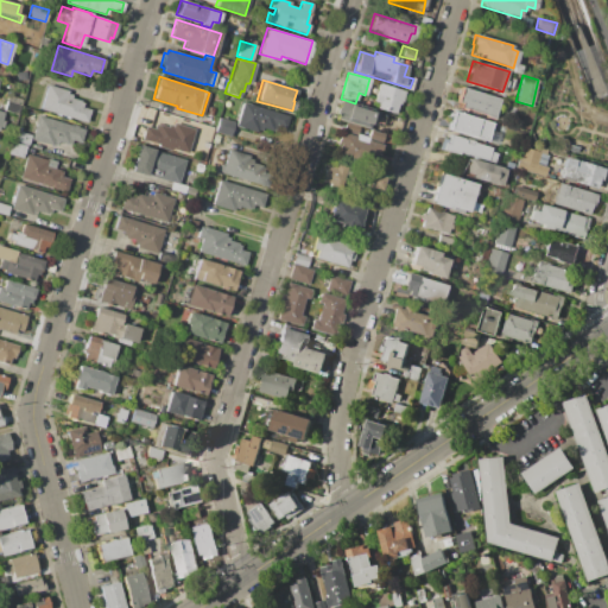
[(378,83),(404,92),(400,101),(399,101),(398,105),(397,105),(394,114),(375,108),(378,102),(373,101),(378,83)]
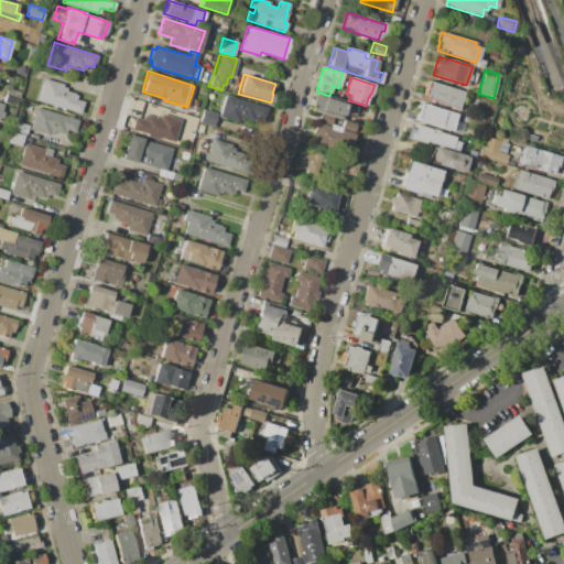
[(43,78),(62,84),(62,87),(65,88),(64,90),(74,94),(74,95),(76,95),(75,99),(83,101),(79,114),(36,100),(43,78)]
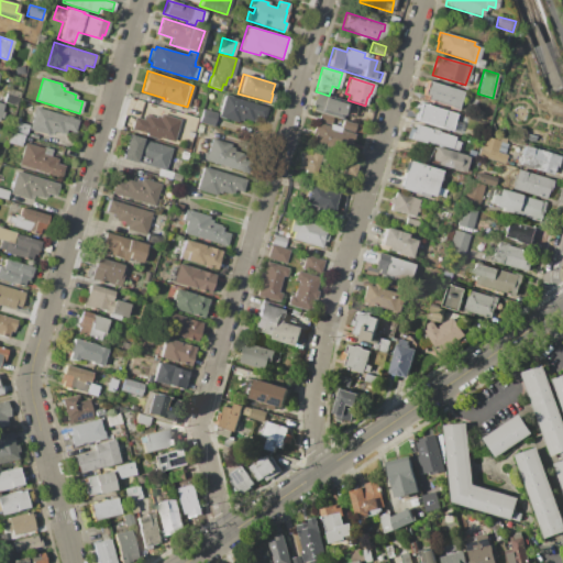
[(426,80),(462,91),(456,110),(420,98),(426,80)]
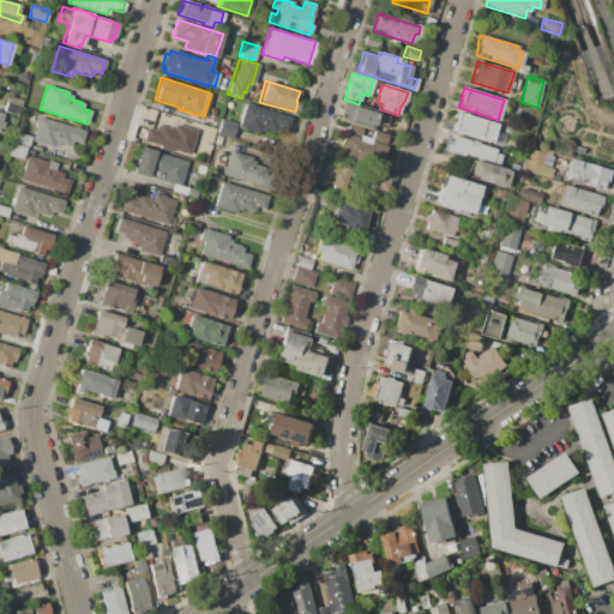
[(8,96),(22,101),(17,115),(4,112),(8,96)]
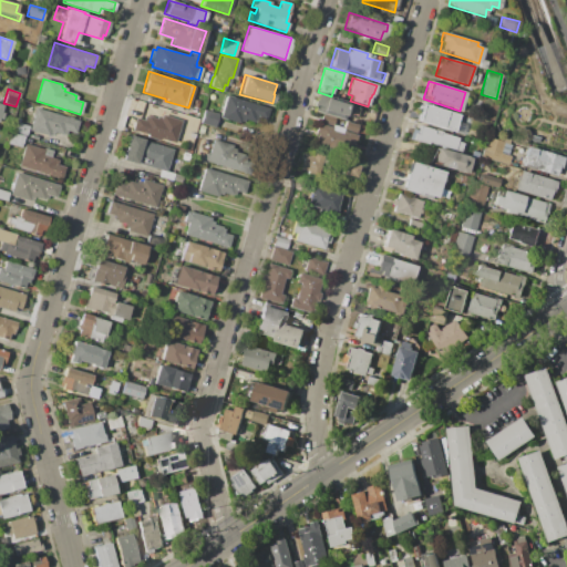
[(312,100),(313,100),(316,93),(351,103),(348,114),(344,113),(343,115),(341,115),(340,120),(311,111),(312,106),(310,105),(312,100)]
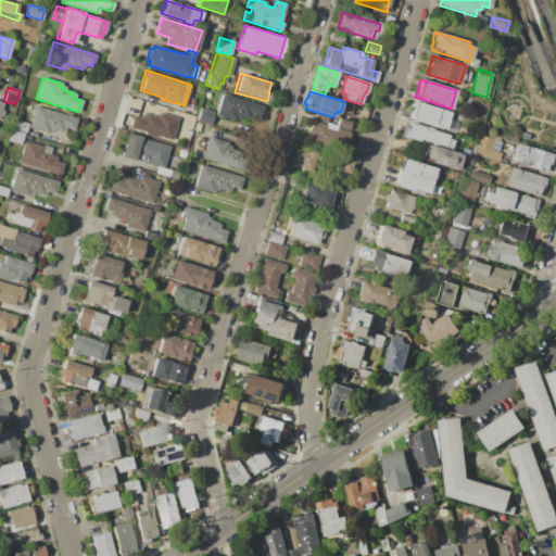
[(220,93),(256,103),(253,115),(250,114),(249,119),(236,116),(234,121),(214,115),(220,93)]
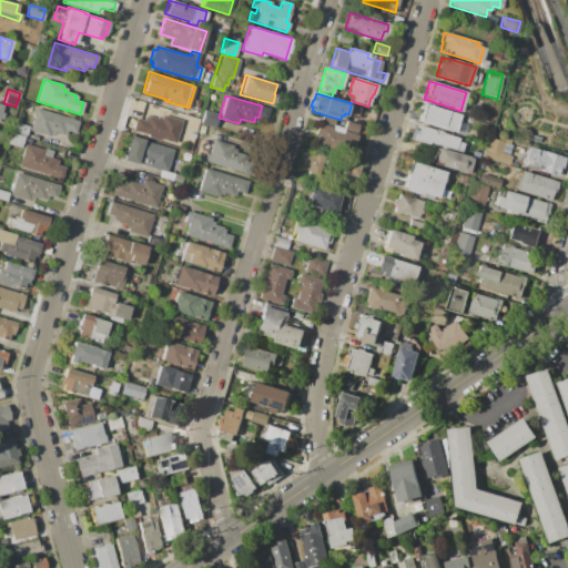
[(423,103),(418,120),(454,132),(458,114),(423,103)]
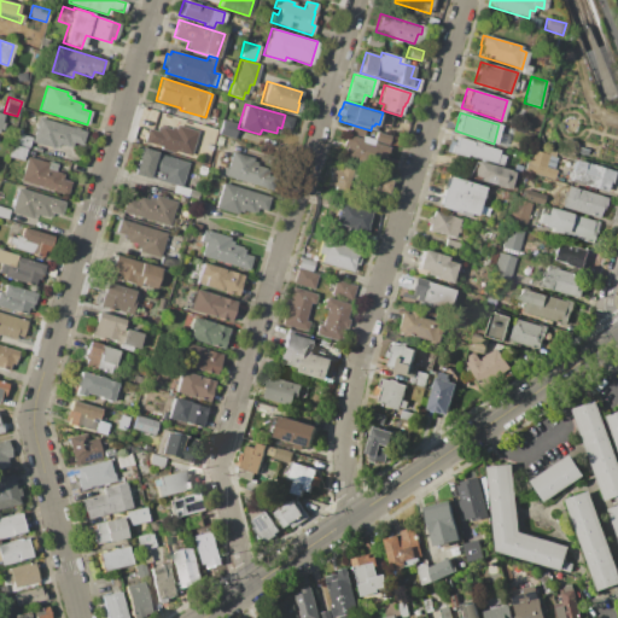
[(395,116),(409,121),(406,133),(391,128),(395,116)]
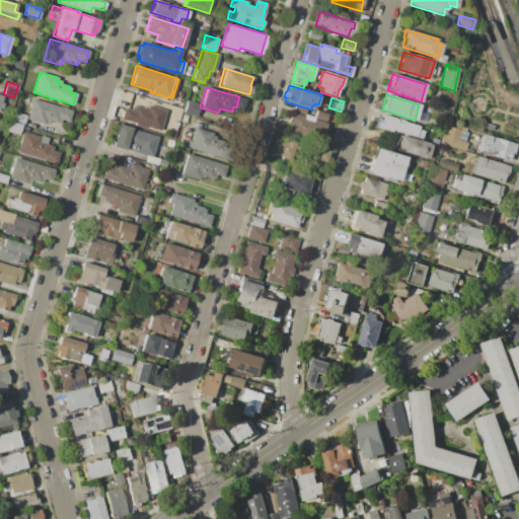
[(32,98),(71,110),(68,122),(61,119),(59,123),(49,120),(48,124),(45,122),(44,125),(25,119),(32,98)]
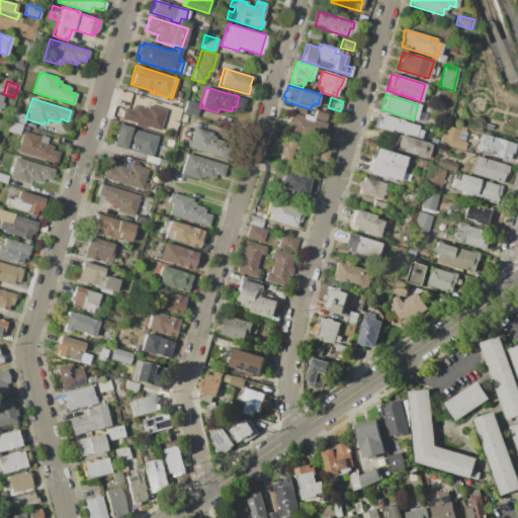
[(185,100),(198,104),(195,115),(181,111),(185,100)]
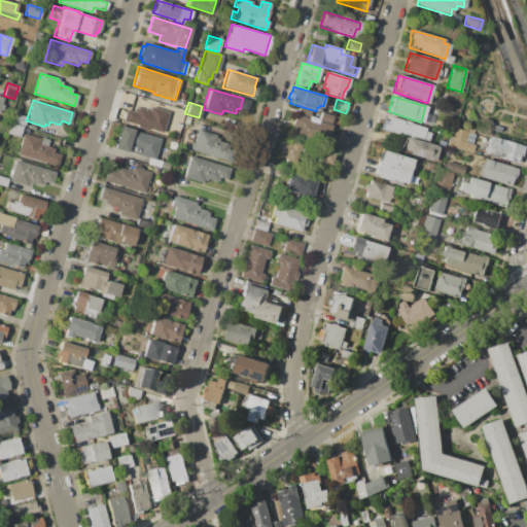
[(125,110),(132,112),(134,106),(144,110),(145,107),(149,109),(149,106),(168,111),(162,133),(148,128),(147,130),(136,127),(137,125),(121,120),(125,110)]
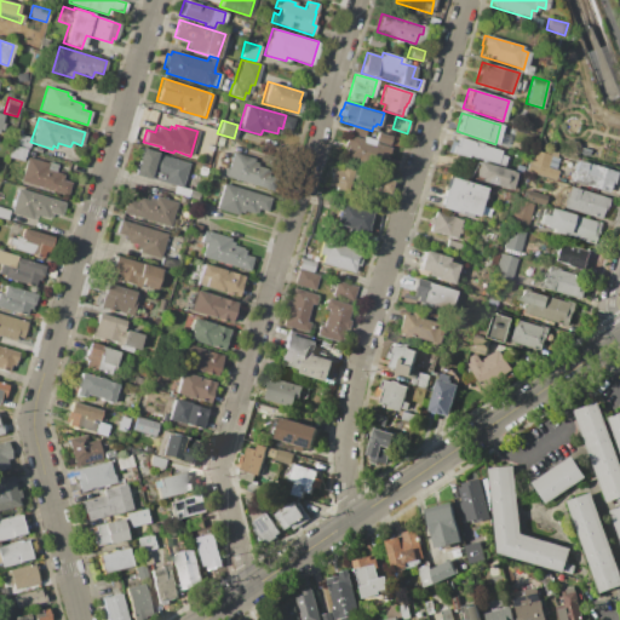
[(362,137),(349,133),(351,125),(365,130),(362,137)]
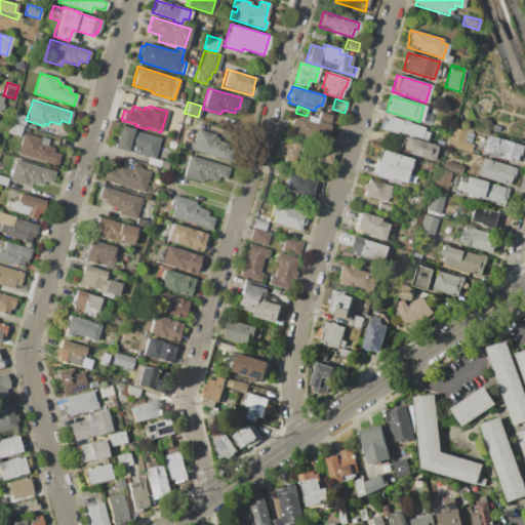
[(318,112),(330,116),(328,123),(316,119),(318,112)]
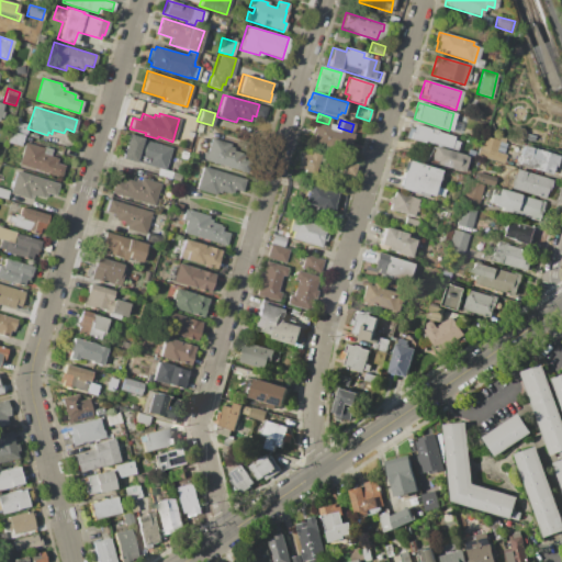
[(12,121),(27,124),(25,134),(10,131),(12,121)]
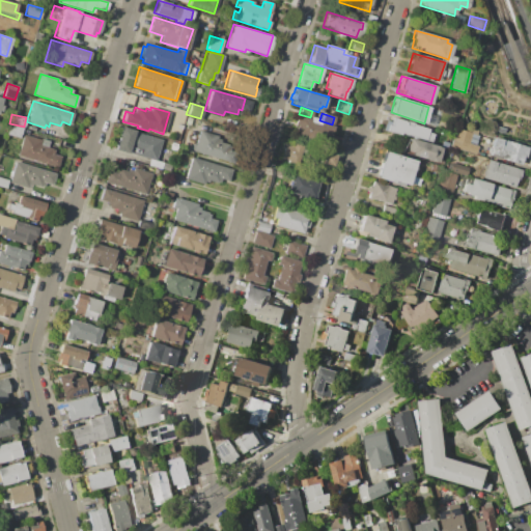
[(297,115),(333,127),(328,144),(291,133),(297,115)]
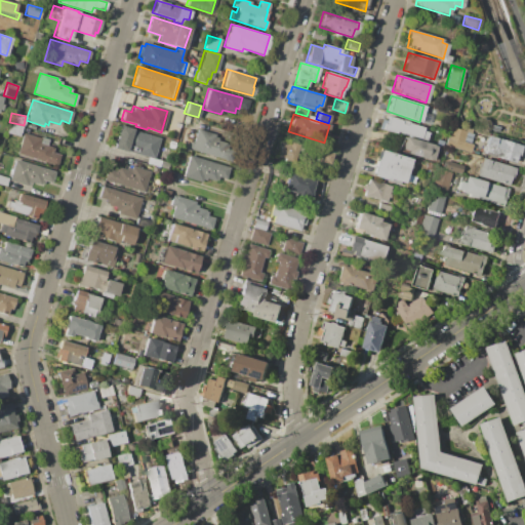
[(422,127),(387,116),(386,120),(380,119),(377,128),(394,133),(395,131),(426,140),(428,132),(421,130),(422,127)]
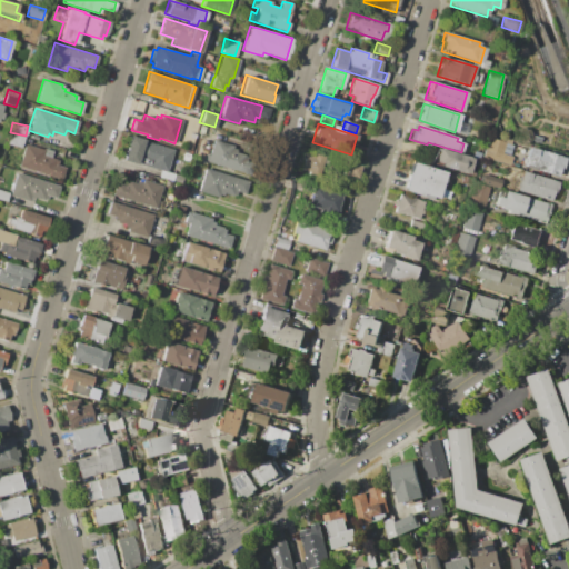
[(9,132),(23,137),(20,148),(6,143),(9,132)]
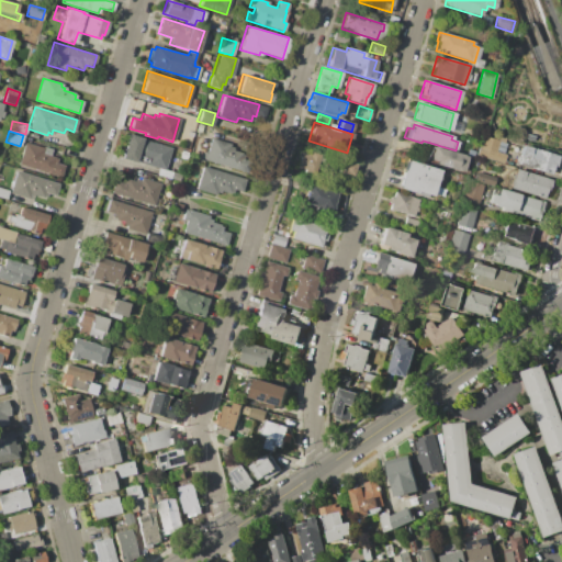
[(127,134),(142,138),(141,138),(170,147),(164,169),(171,171),(169,179),(156,175),(158,168),(134,161),(134,163),(120,158),(127,134)]
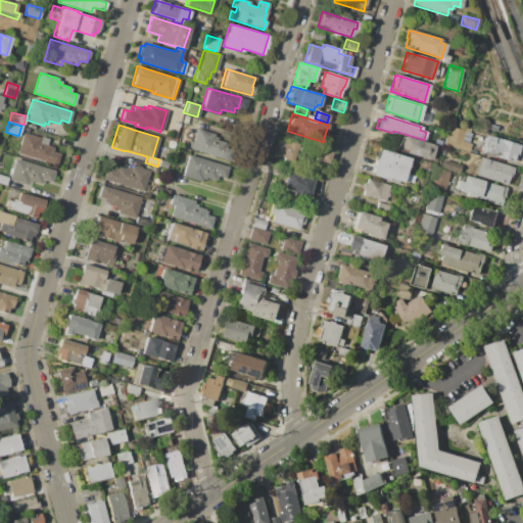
[(441,144),(447,126),(463,131),(460,140),(469,143),(467,152),(441,144)]
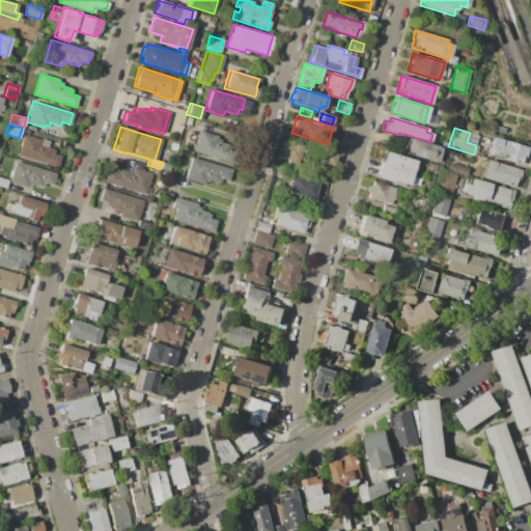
[(191,143),(194,144),(198,131),(217,136),(216,138),(220,139),(219,142),(227,144),(227,145),(229,146),(228,150),(236,152),(232,163),(192,150),(193,150),(190,149),(191,143)]
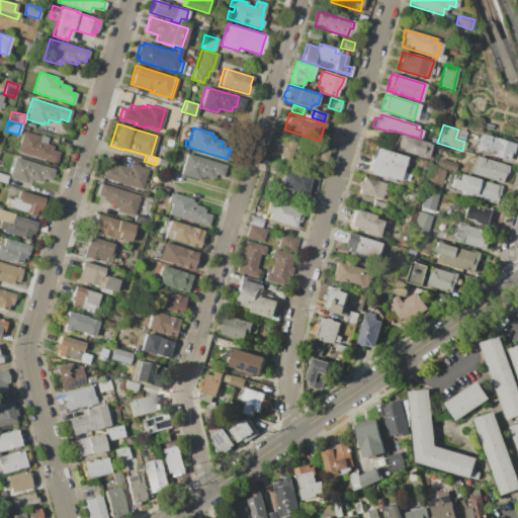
[(22,132),(48,139),(46,144),(53,146),(51,151),(59,153),(55,164),(16,152),(22,132)]
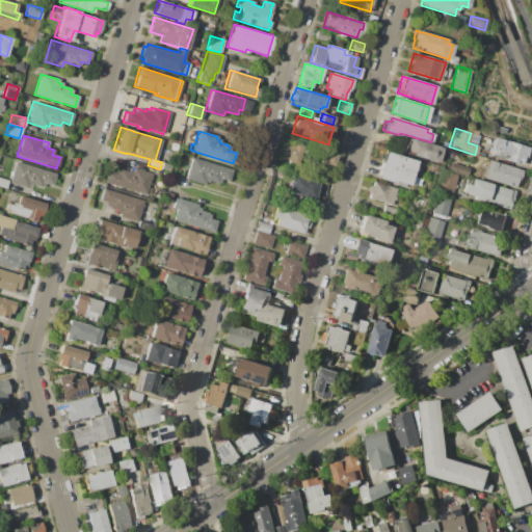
[(493,137),(488,155),(522,165),(528,148),(493,137)]
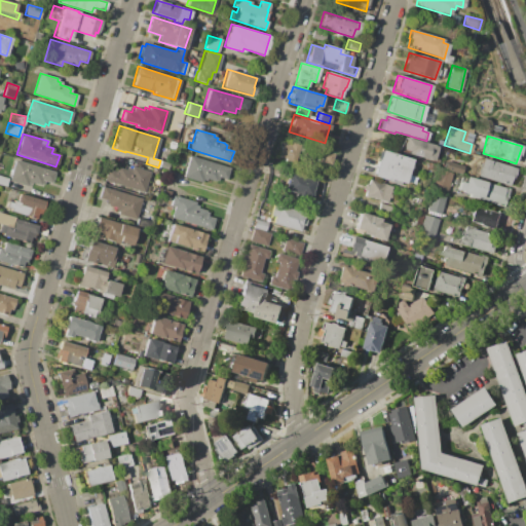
[(405,137),(437,146),(431,161),(400,151),(405,137)]
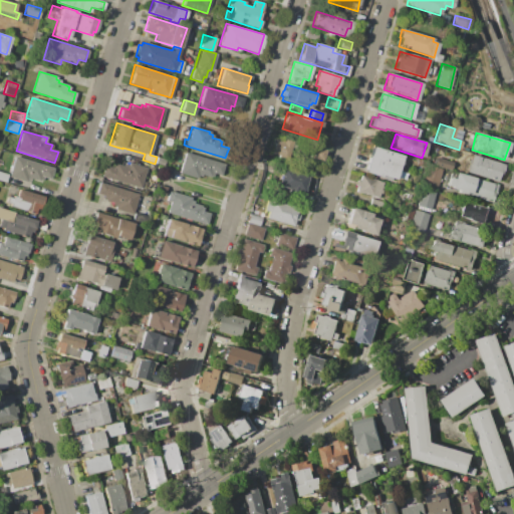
[(291,141),(286,158),(270,153),(275,136),(291,141)]
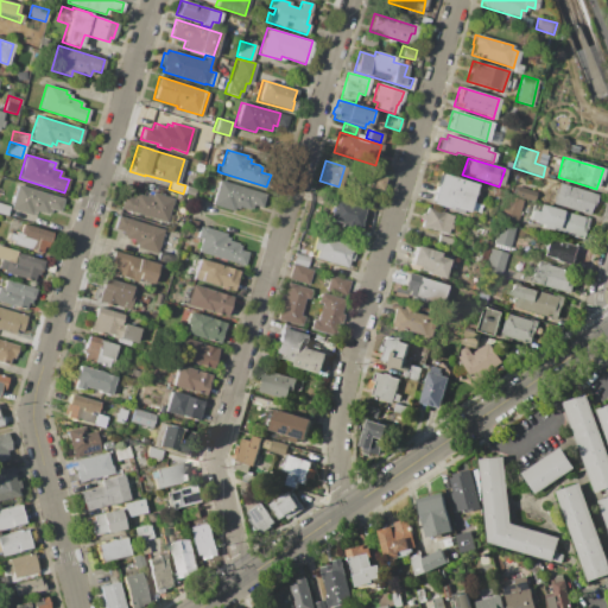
[(384,177),(380,190),(368,187),(372,173),(384,177)]
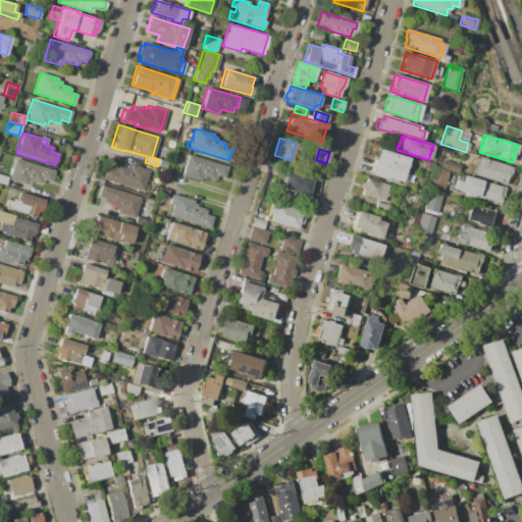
[(377,149),(408,158),(400,184),(369,174),(377,149)]
